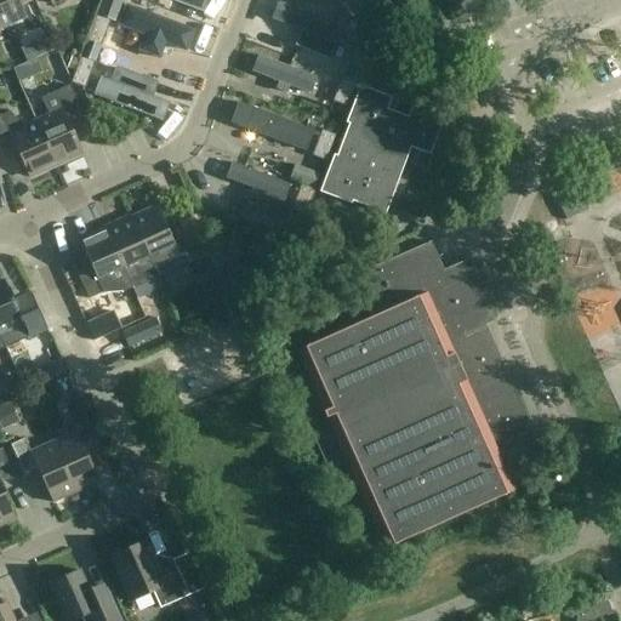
[(20,5),(30,0),(0,0),(0,28),(24,17),(20,5)]
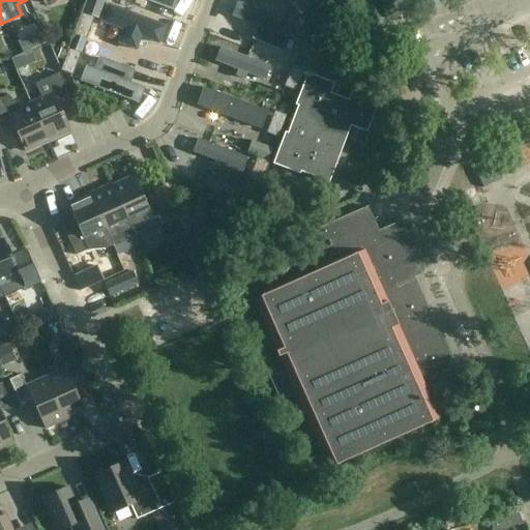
[(87,0),(74,35),(75,35),(86,40),(100,0),(87,0)]
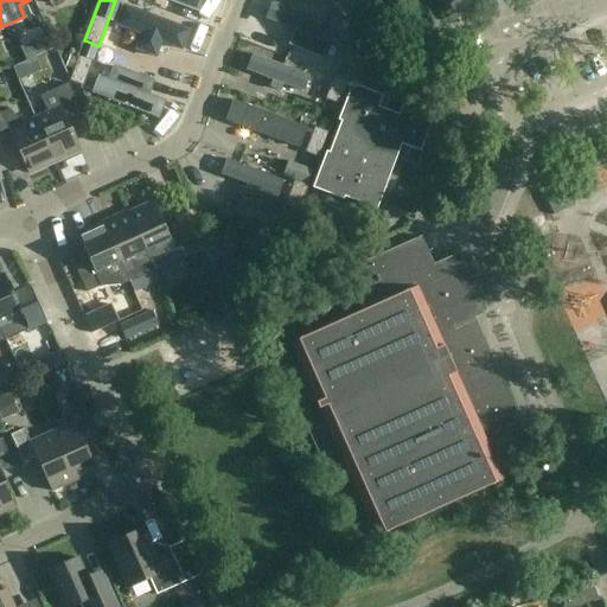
[(190,21),(133,0),(122,0),(114,23),(129,27),(125,38),(149,48),(153,37),(180,48),(190,21)]
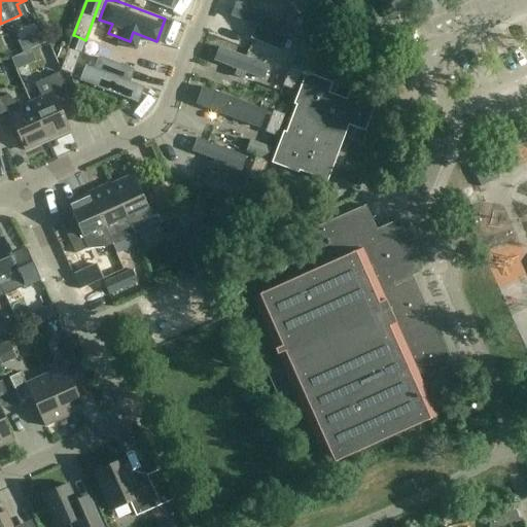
[(279,33),(286,13),(249,0),(235,0),(230,14),(279,33)]
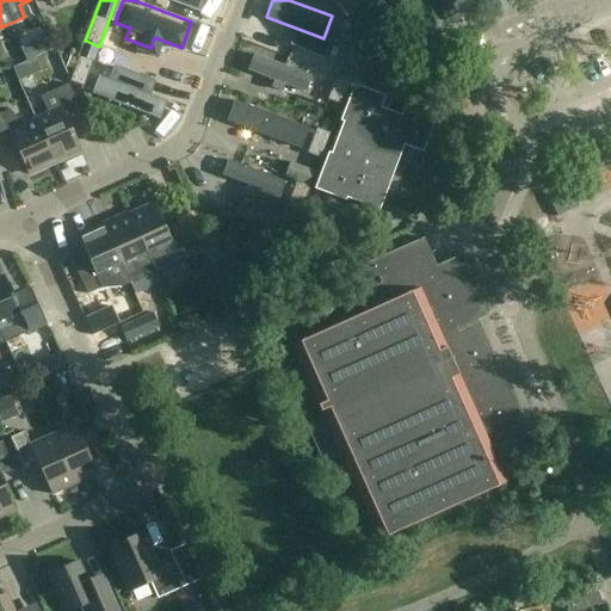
[(347,47),(362,53),(371,26),(358,22),(347,47)]
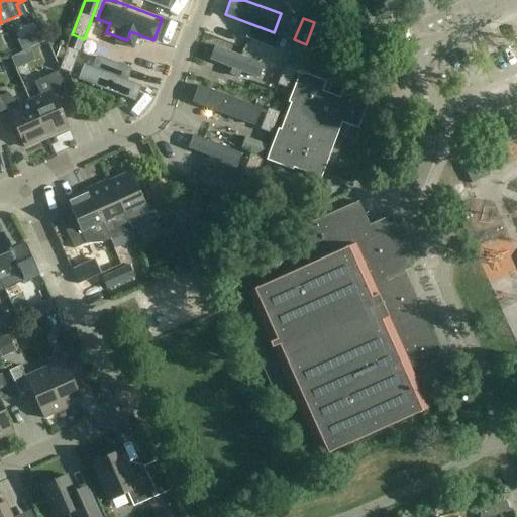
[(60,70),(71,74),(79,53),(87,55),(91,41),(84,39),(73,34),(72,34),(60,70)]
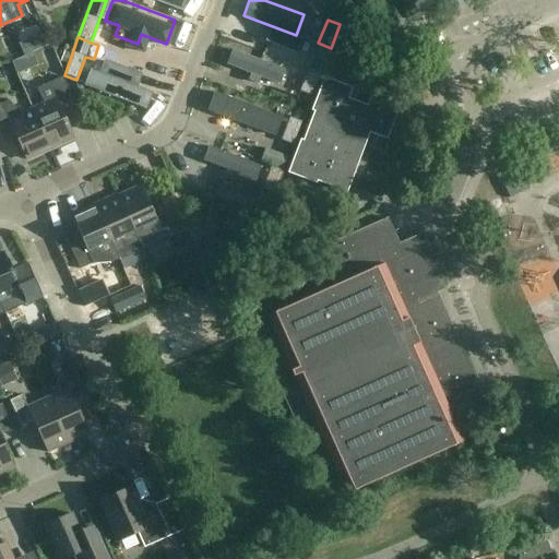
[(235,43),(227,62),(280,82),(287,62),(235,43)]
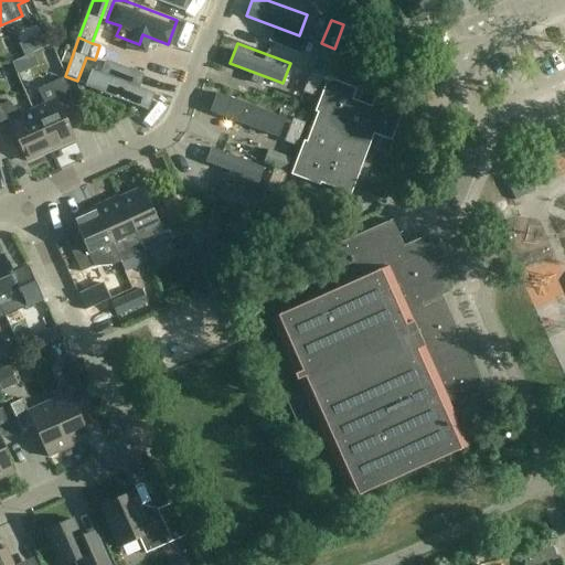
[(93,68),(86,84),(147,106),(152,91),(124,81),(127,73),(116,68),(114,76),(93,68)]
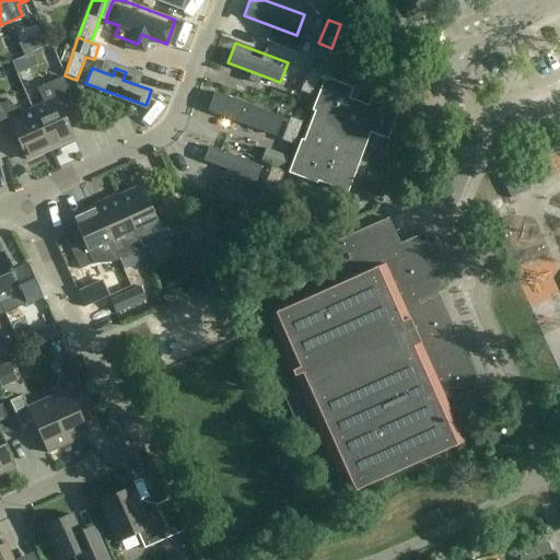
[(313,97),(322,73),(310,69),(300,92),(313,97)]
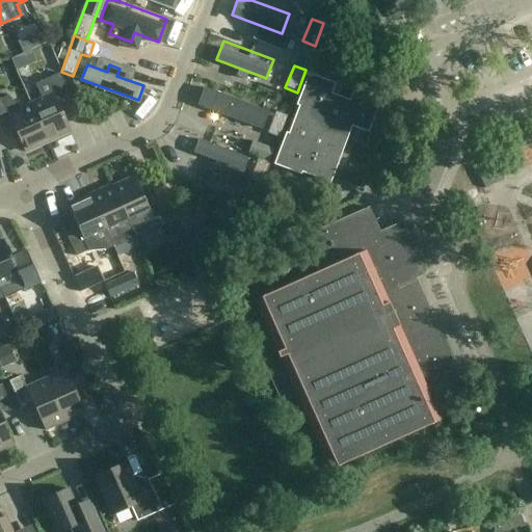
[(42,99),(30,104),(48,142),(71,133),(59,108),(73,103),(60,74),(46,80),(35,84),(42,99)]
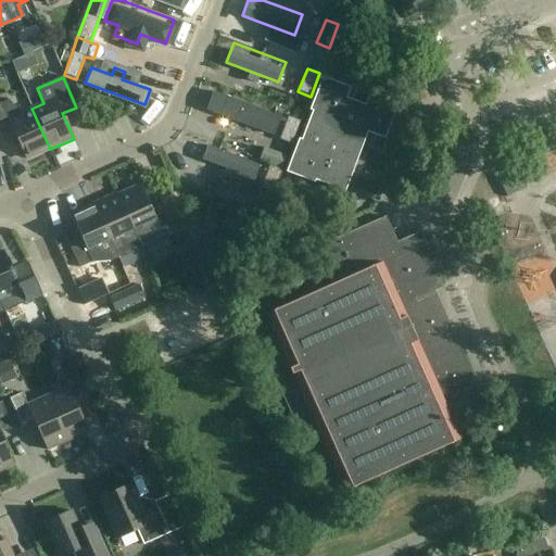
[(367,133),(384,139),(397,106),(369,96),(365,105),(346,99),(351,88),(323,77),(310,111),(312,112),(301,140),(299,139),(286,173),(314,184),(315,181),(329,186),(328,189),(344,194),(367,133)]
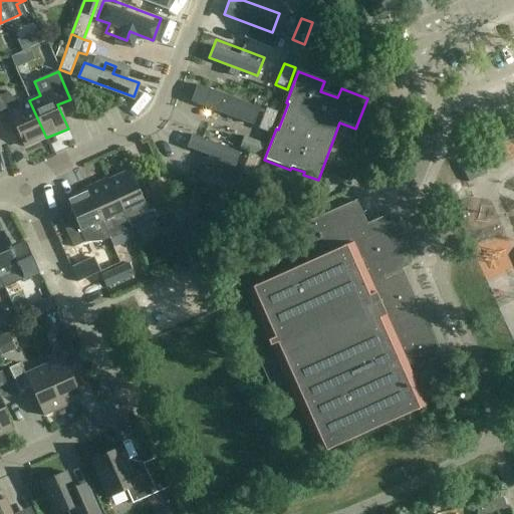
[(259,103),(199,81),(192,100),(251,123),(259,103)]
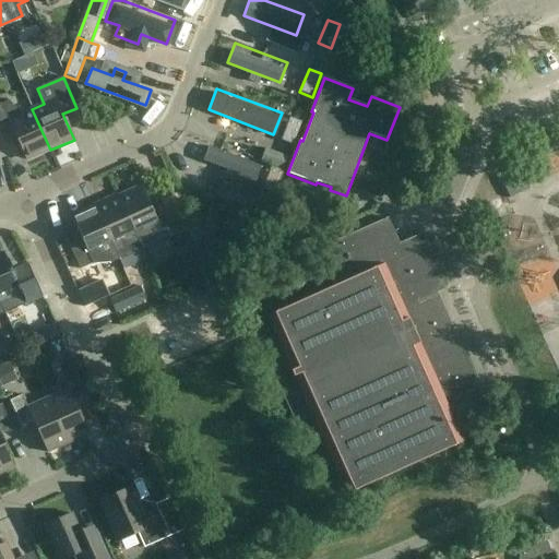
[(26,161),(50,150),(32,109),(21,115),(16,107),(12,106),(9,102),(0,105),(0,132),(3,141),(15,135),(26,161)]
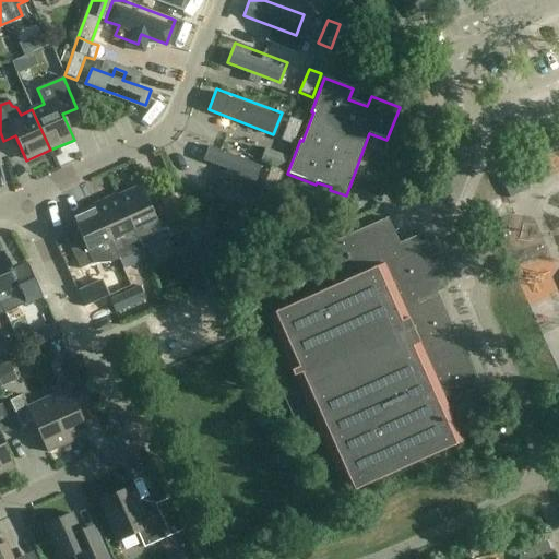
[(281,141),(293,146),(302,122),(290,118),(281,141)]
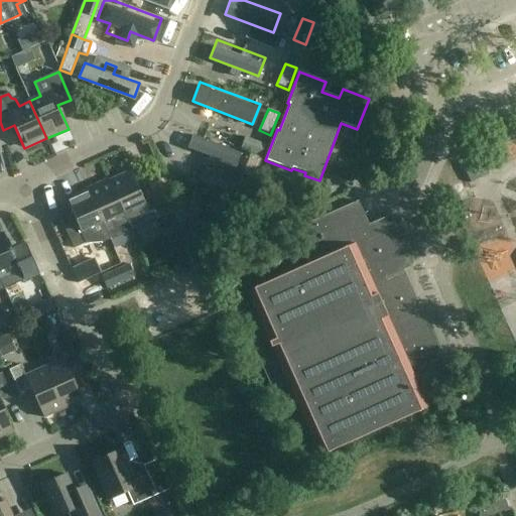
[(234,164),(239,151),(191,132),(185,145),(234,164)]
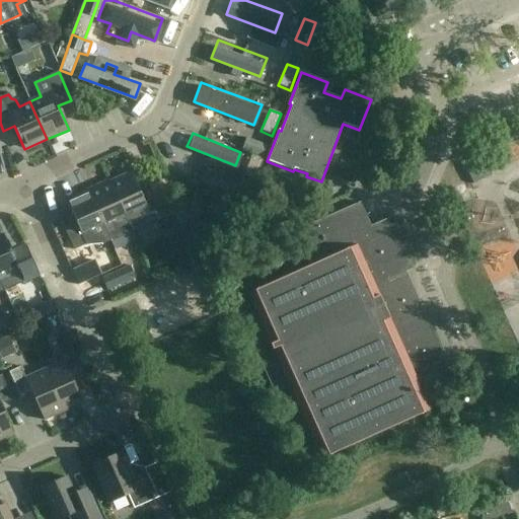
[(264,159),(251,155),(243,176),(255,181),(264,159)]
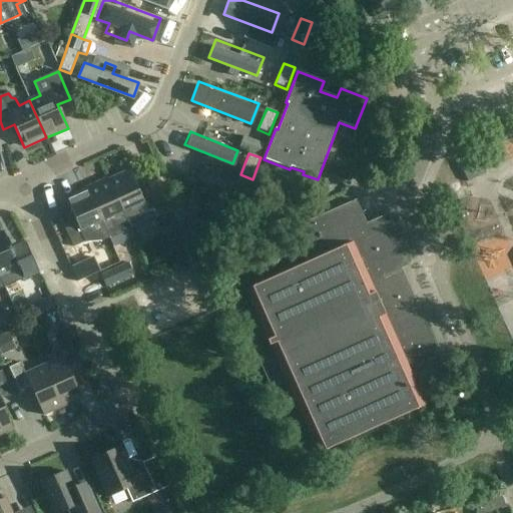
[(129,170),(108,180),(130,229),(131,230),(158,218),(149,197),(142,200),(129,170)]
